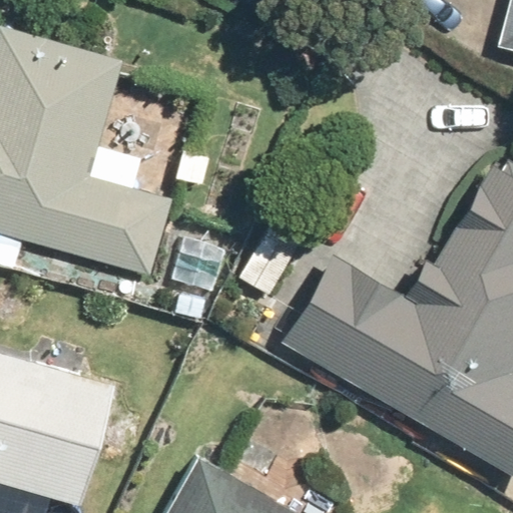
[(512,4),(503,44),(512,46),(512,4)]
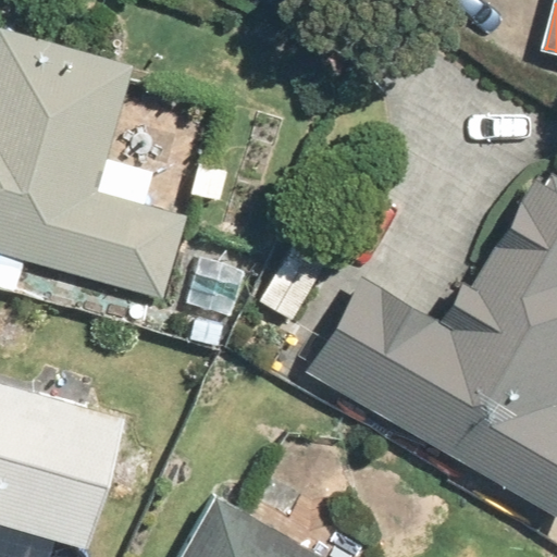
[(0,251),(28,260),(166,299),(190,214),(100,189),(135,64),(2,26),(0,32),(0,251)]
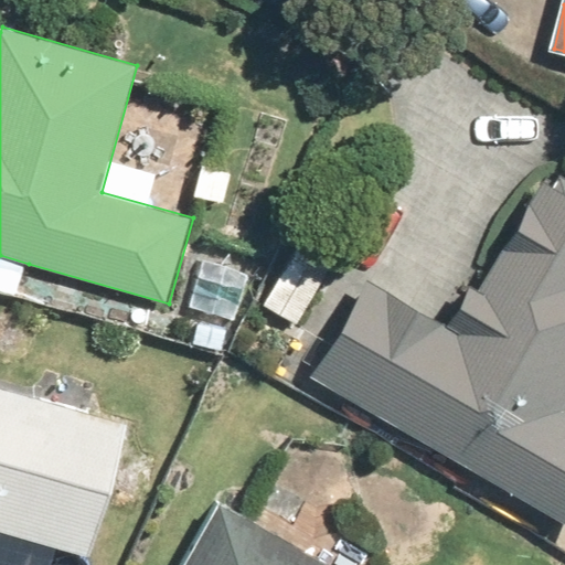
[(203,163),(194,195),(222,203),(232,171),(203,163)]
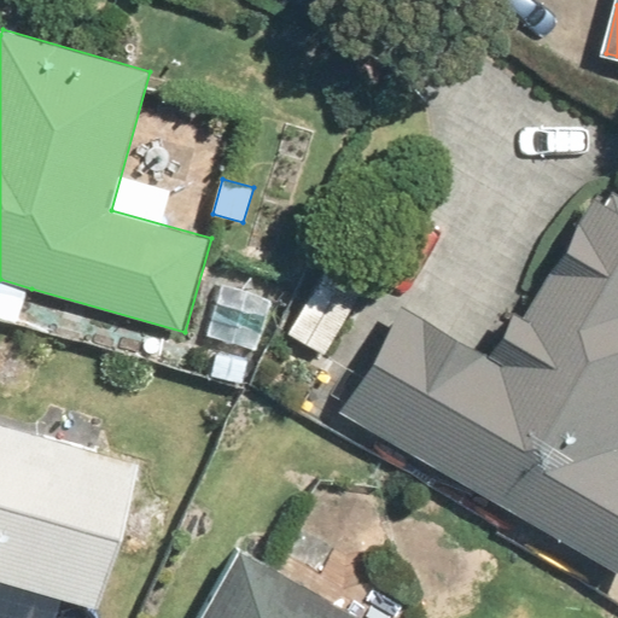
[(617,196),(607,210),(592,203),(525,318),(514,310),(489,354),(403,307),(342,413),(617,570),(617,196)]
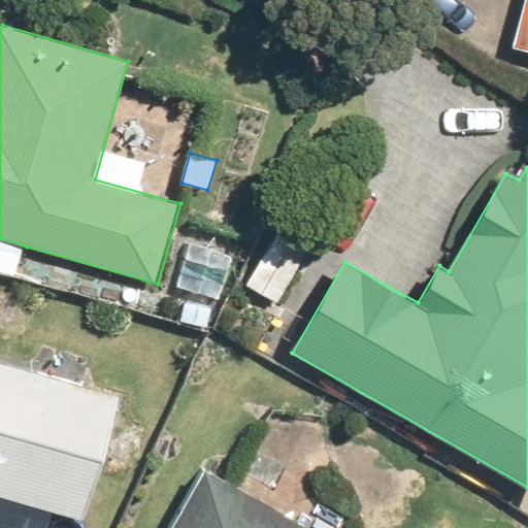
[(278,231),(248,286),(278,303),(308,249),(278,231)]
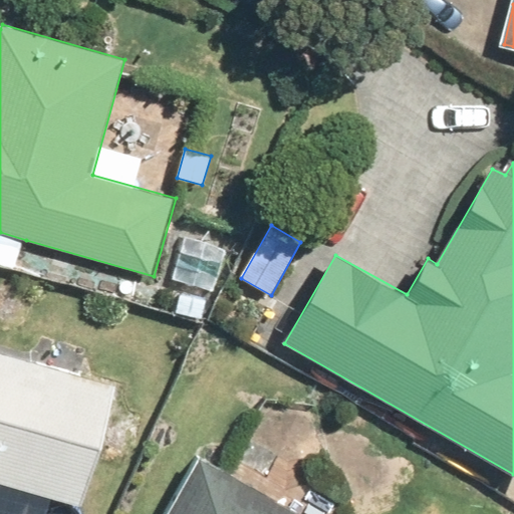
[(0,265),(17,271),(26,240),(0,232),(0,265)]
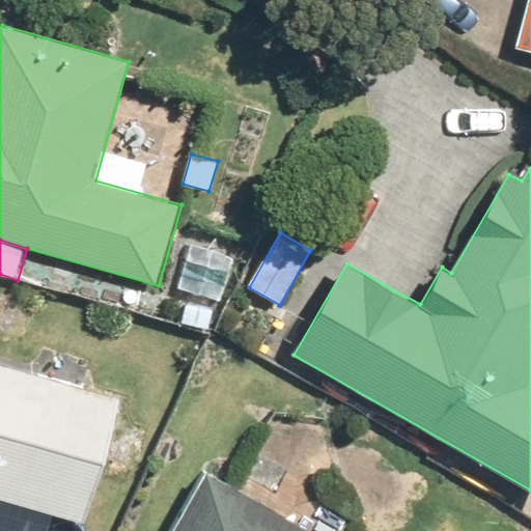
[(0,499),(85,524),(118,398),(0,364),(0,499)]
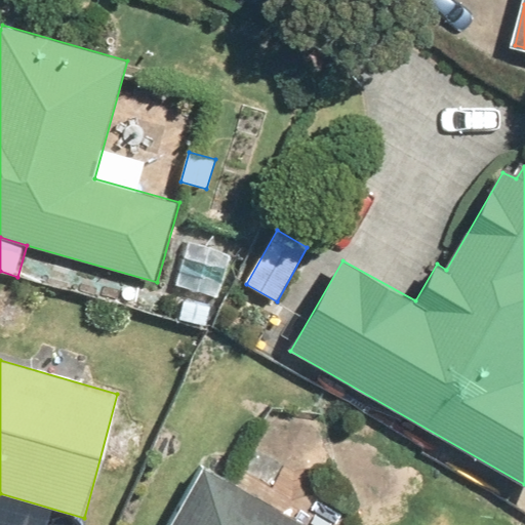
[(305,524),(202,469),(171,524),(305,524)]
